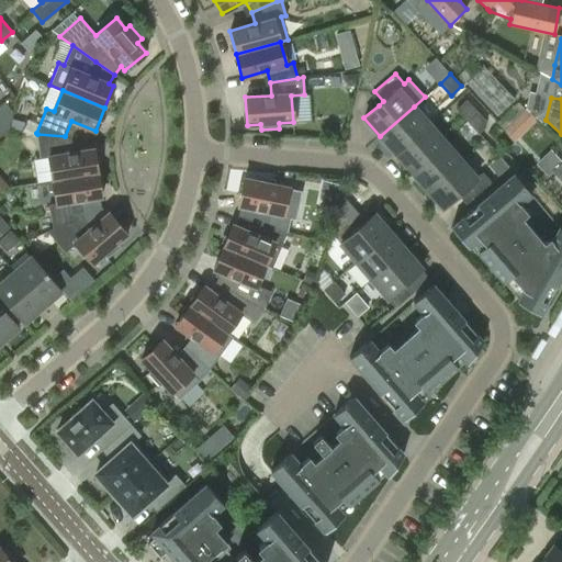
[(456,110),(467,121),(476,112),(465,100),(456,110)]
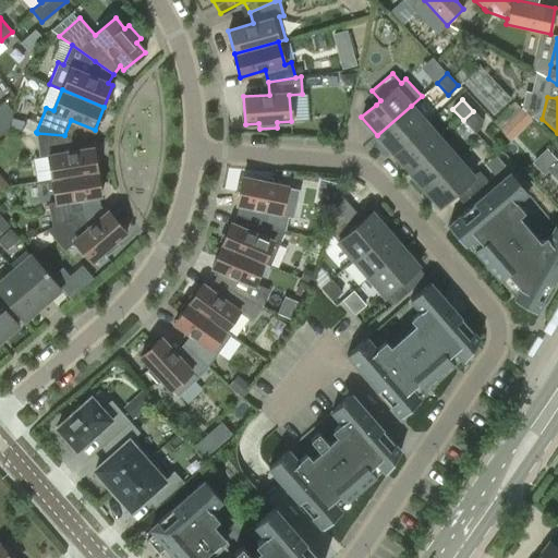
[(426,123),(411,106),(377,135),(392,153),(426,123)]
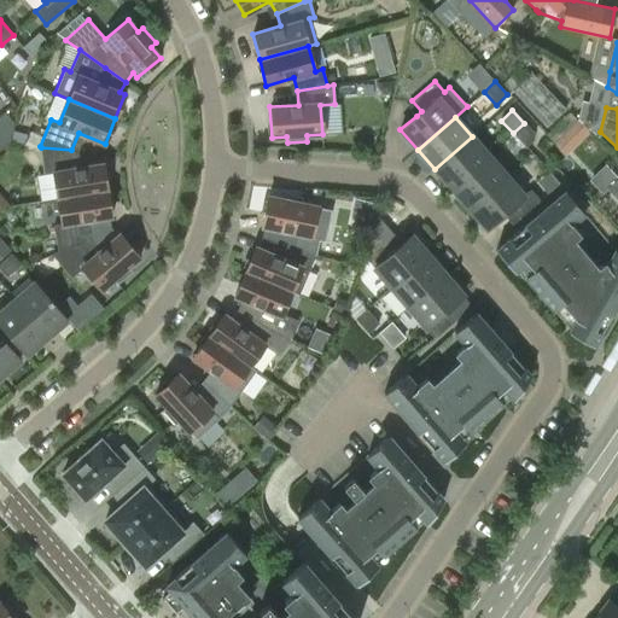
[(537,136),(524,123),(513,133),(526,146),(537,136)]
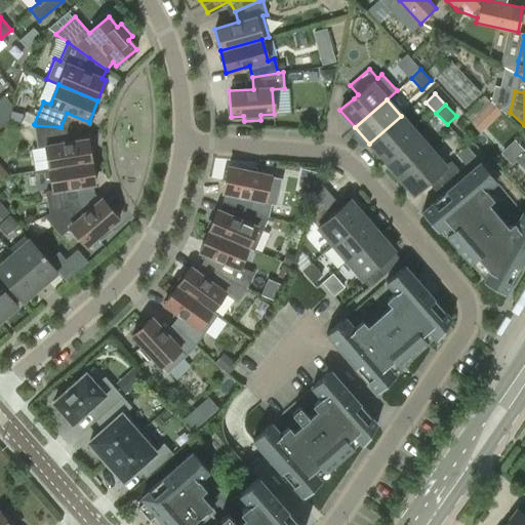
[(415,132),(401,116),(369,144),(384,160),(415,132)]
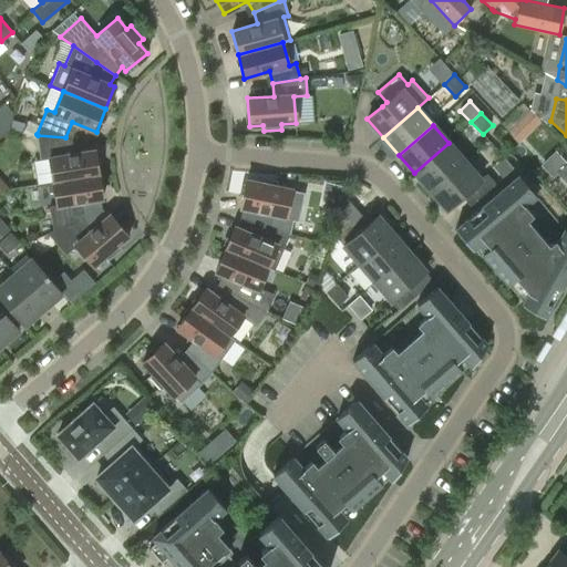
[(68,154),(65,137),(38,135),(41,158),(49,157),(53,182),(99,174),(94,150),(68,154)]
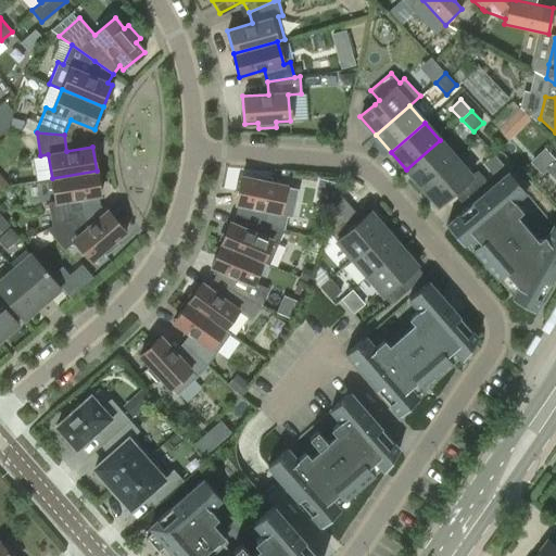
[(455,158),(440,140),(406,169),(421,188),(455,158)]
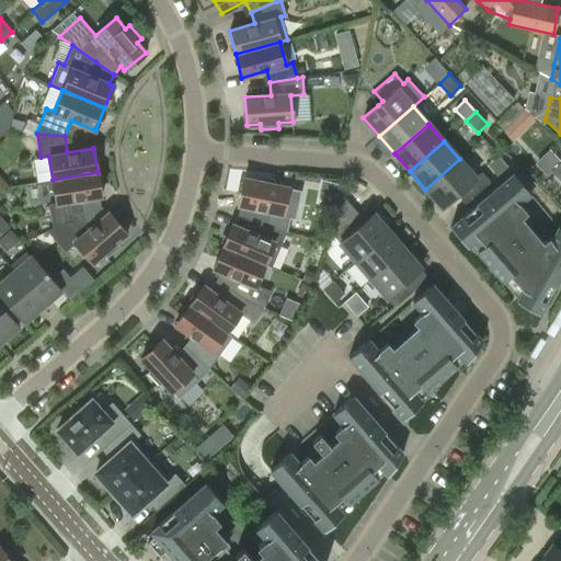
[(476,176),(459,159),(425,190),(442,207),(461,191),(469,199),(490,182),(481,172),(476,176)]
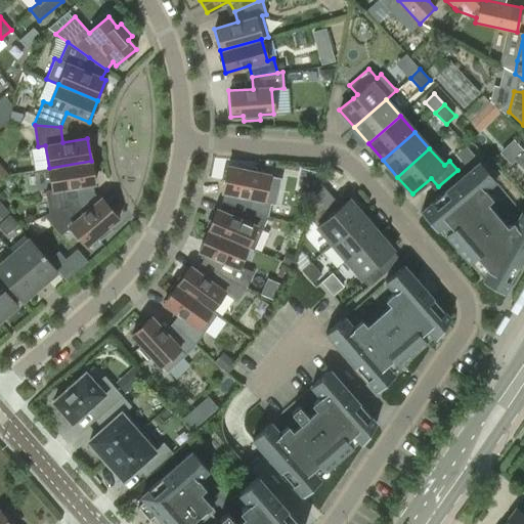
[(45,190),(49,213),(73,203),(71,187),(94,183),(91,161),(49,168),(52,189),(45,190)]
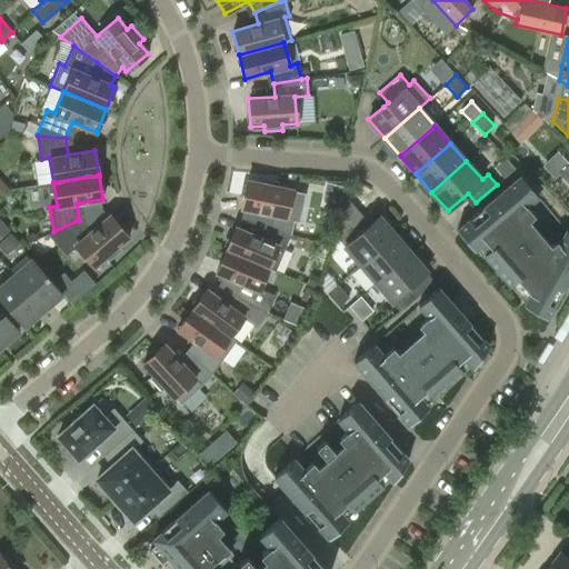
[(546,319),(568,278),(568,231),(566,230),(558,246),(556,243),(547,251),(523,223),(532,216),(525,207),(538,197),(520,176),(457,230),(473,250),(485,241),(491,248),(483,255),(510,285),(517,279),(530,295),(523,306),(546,319)]
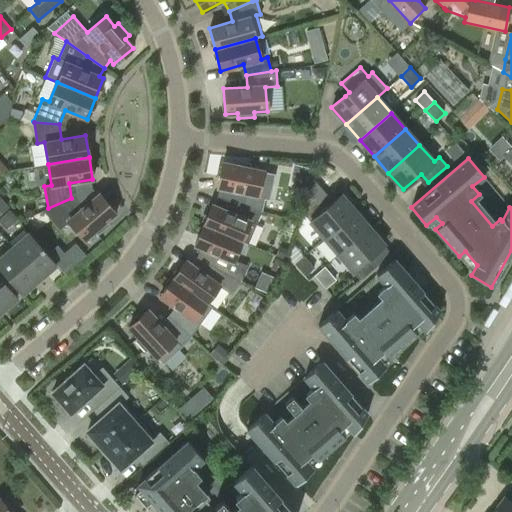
[(238,203),(262,211),(265,197),(258,196),(263,170),(250,168),(251,163),(235,160),(234,164),(222,162),(217,187),(240,192),(238,203)]
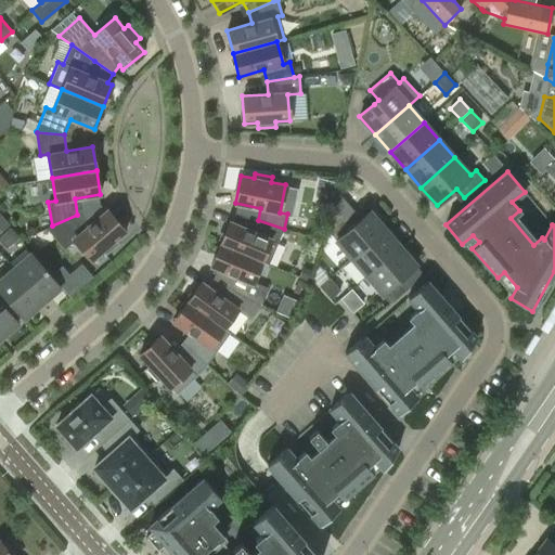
[(77,215),(52,226),(47,228),(64,248),(74,240),(91,260),(102,250),(105,255),(119,243),(116,239),(126,231),(107,209),(88,227),(77,215)]
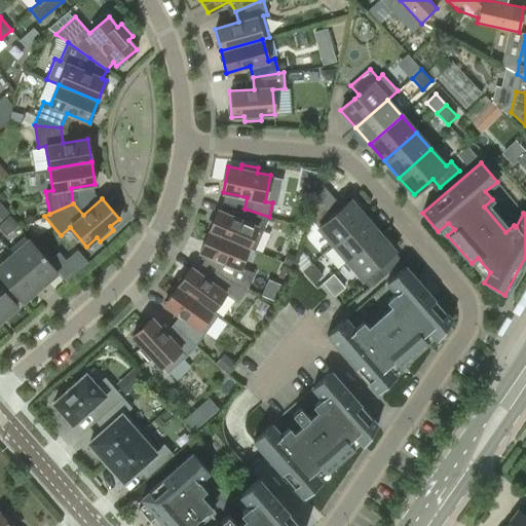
[(333,245),(365,217),(350,199),(338,211),(330,201),(310,218),(318,227),(317,227),(333,245)]
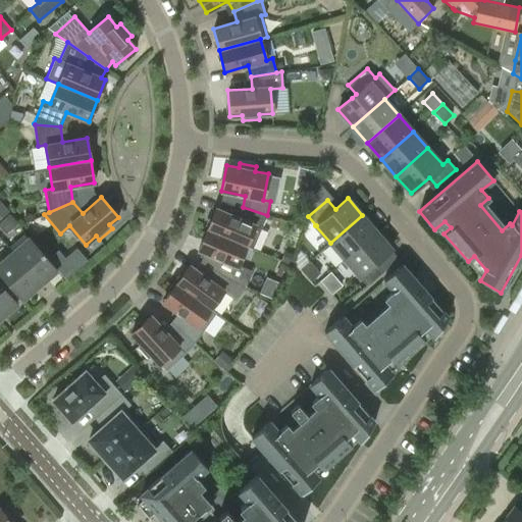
[(246,246),(253,249),(267,215),(243,207),(224,201),(220,210),(215,208),(207,229),(246,246)]
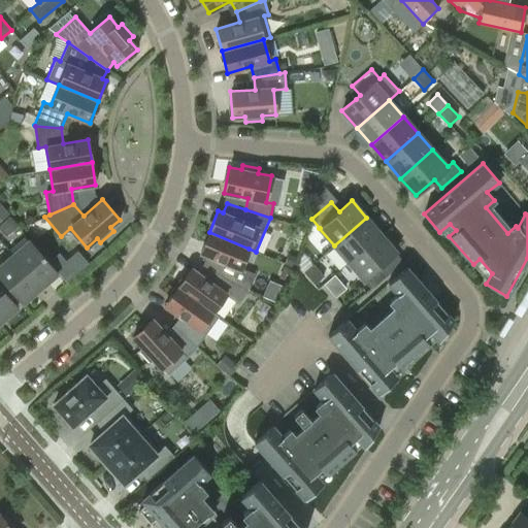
[(0,229),(6,236),(18,226),(9,217),(0,224),(0,229)]
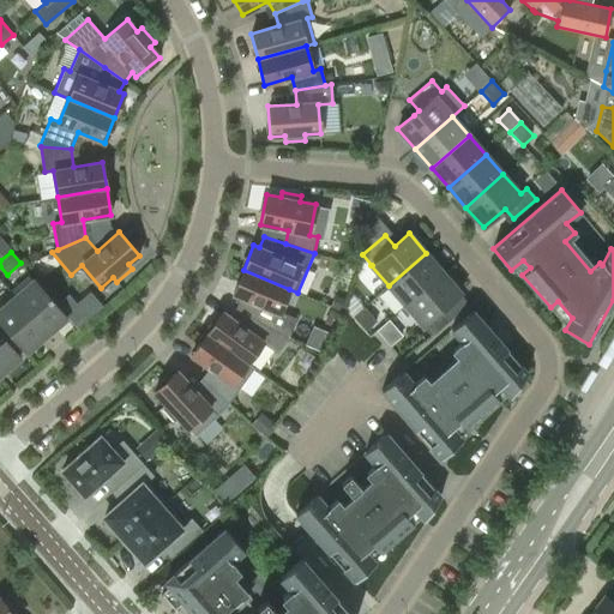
[(443,272),(426,253),(389,286),(405,305),(443,272)]
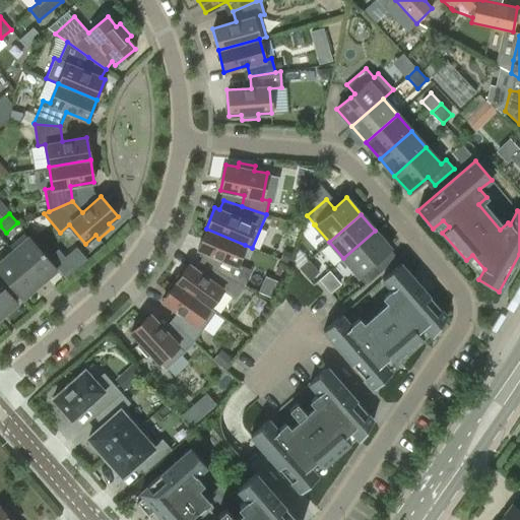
[(219,258),(214,269),(239,282),(245,285),(251,270),(237,264),(245,245),(206,229),(197,249),(219,258)]
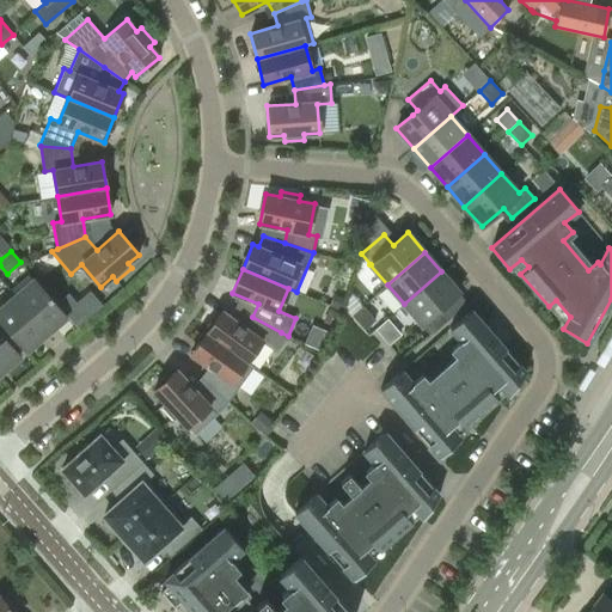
[(459,292),(441,271),(404,304),(430,334),(453,314),(445,305),(459,292)]
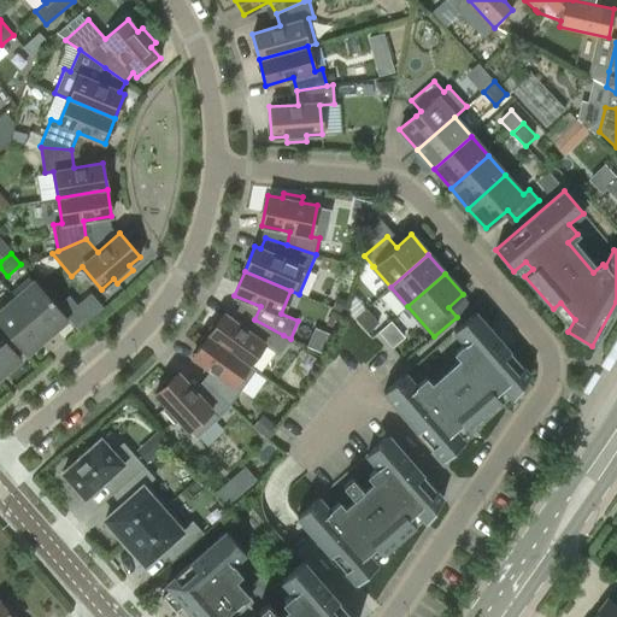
[(35,281),(15,298),(47,336),(68,318),(35,281)]
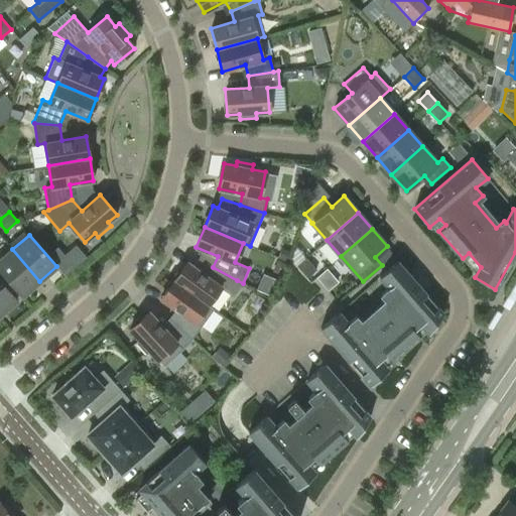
[(22,295),(39,281),(12,249),(0,259),(0,269),(7,278),(19,291),(22,295)]
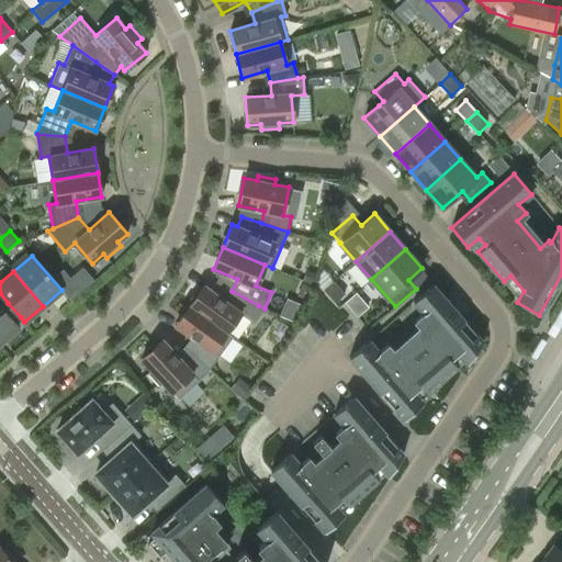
[(334,302),(345,293),(334,281),(324,290),(334,302)]
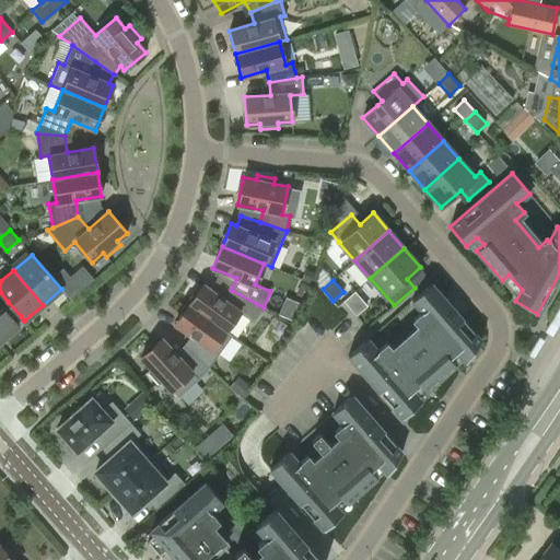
[(368,338),(349,354),(348,356),(403,418),(422,400),(412,389),(419,383),(426,391),(455,364),(448,358),(456,351),(466,362),(480,340),(431,283),(411,300),(422,312),(413,319),(421,328),(395,352),(387,342),(378,350),(368,338)]
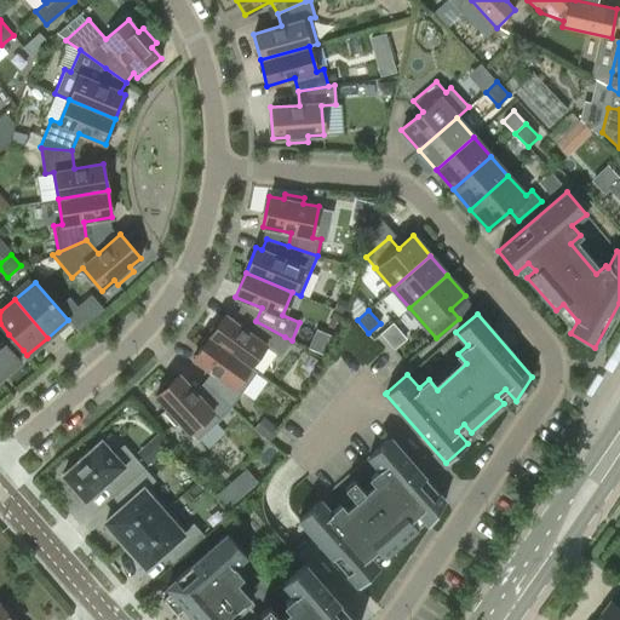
[(274,351),(285,337),(256,321),(248,332),(225,315),(210,337),(250,366),(265,345),(274,351)]
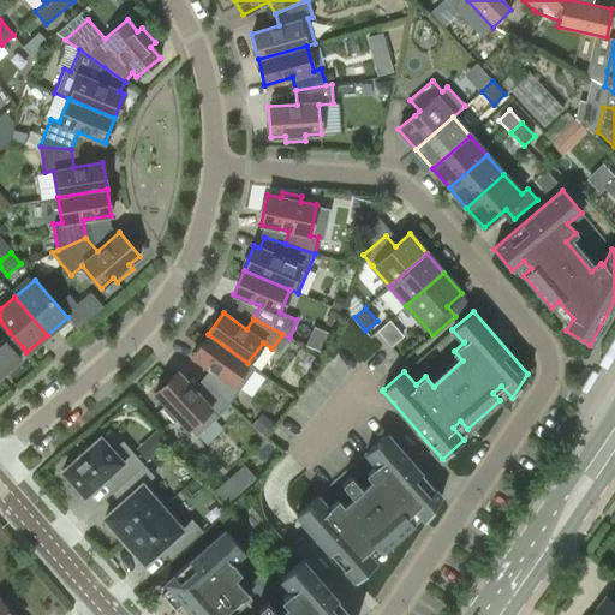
[(9,332),(0,339),(0,375),(21,358),(17,353),(23,347),(9,332)]
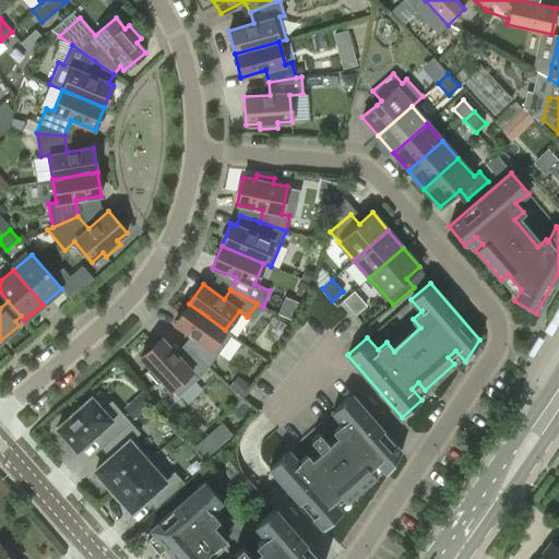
[(195,339),(188,348),(209,367),(232,334),(225,330),(189,304),(175,323),(195,339)]
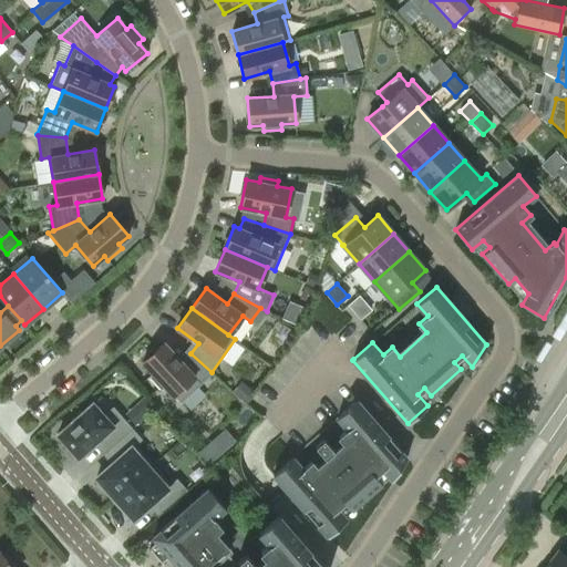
[(212,372),(191,353),(182,362),(164,342),(143,361),(153,372),(148,375),(161,390),(165,387),(174,395),(195,377),(200,382),(212,372)]
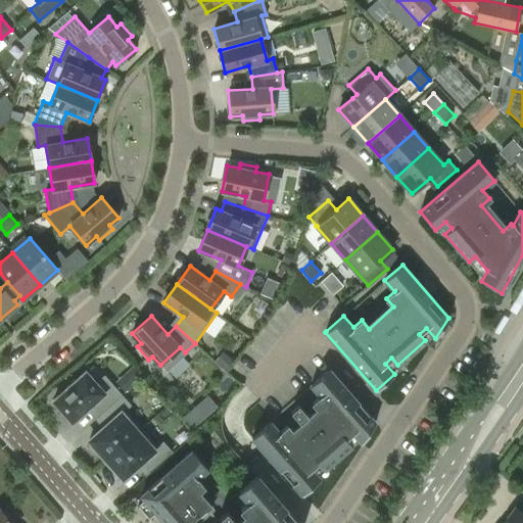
[(362,443),(375,423),(329,369),(311,385),(270,422),(270,421),(251,437),(262,449),(246,464),(256,475),(238,491),(239,491),(232,497),(207,469),(191,450),(140,495),(143,500),(137,506),(148,519),(155,513),(163,522),(310,522),(320,515),(304,496),(322,481),(316,474),(323,469),(324,470),(351,445),(350,444),(357,439),(362,443)]
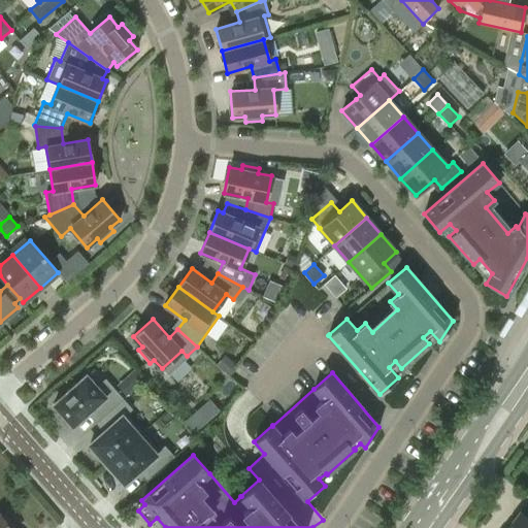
[(99,419),(123,398),(105,378),(96,387),(86,375),(54,404),(73,426),(91,409),(99,419)]
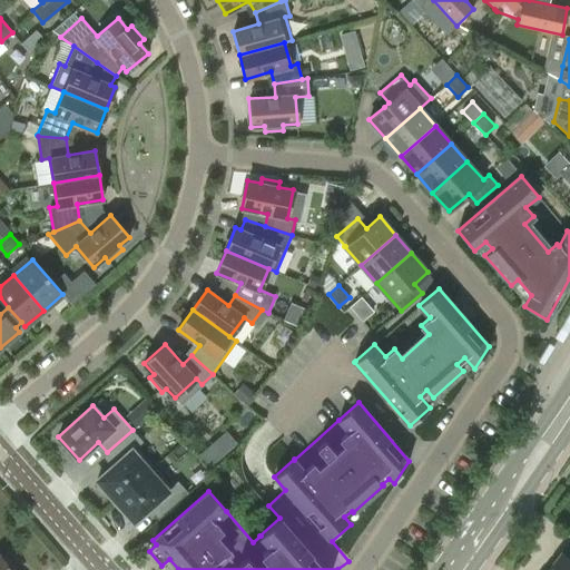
[(97,480),(115,501),(154,467),(136,446),(143,441),(133,430),(107,452),(117,462),(97,480)]
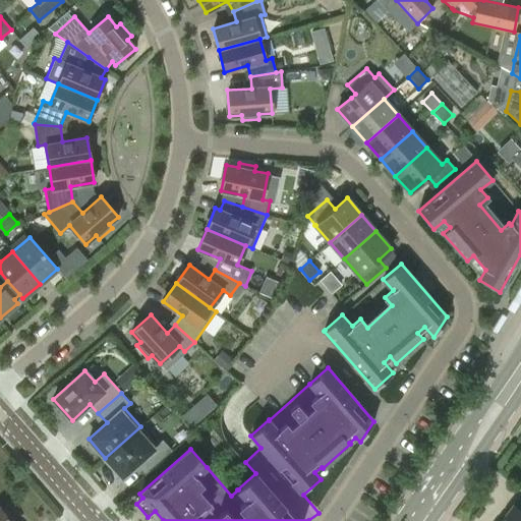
[(140,426),(105,458),(122,476),(140,461),(149,470),(171,450),(162,440),(157,445),(140,426)]
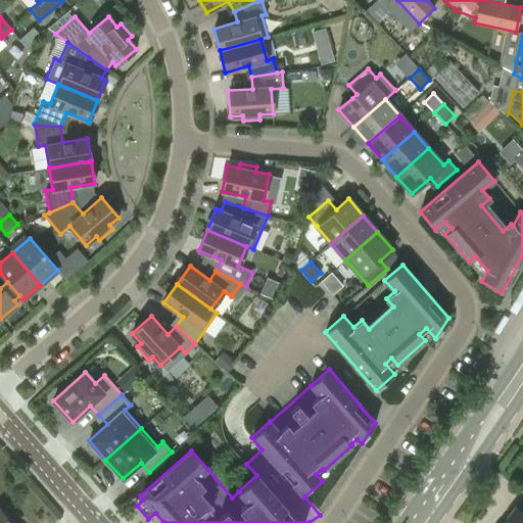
[(7,518),(0,509),(0,522),(16,522),(10,515),(7,518)]
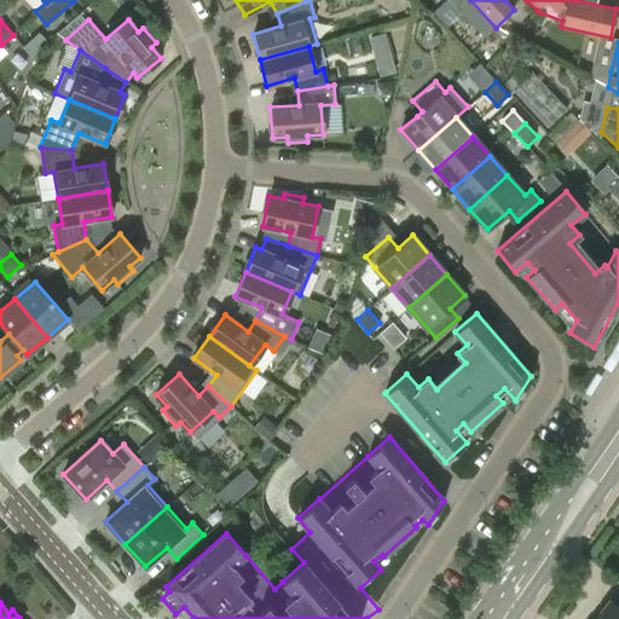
[(618,618),(618,609),(608,602),(595,618),(618,618)]
